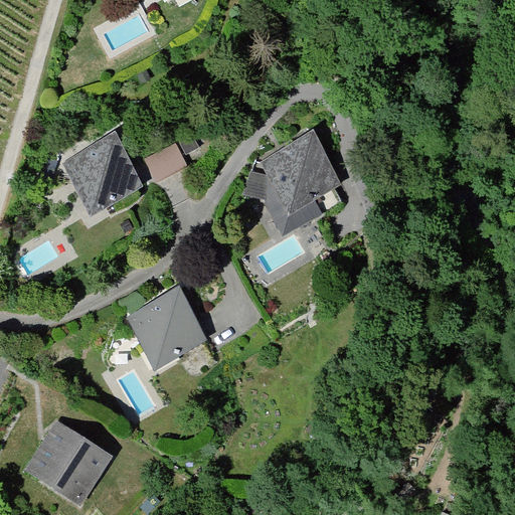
[(281,148),(256,162),(288,216),(343,185),(312,131),(281,148)]
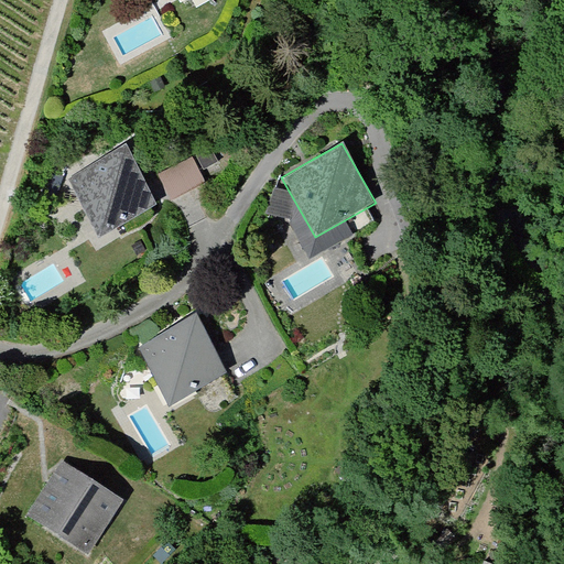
[(123,144),(64,177),(97,237),(156,204),(123,144)]
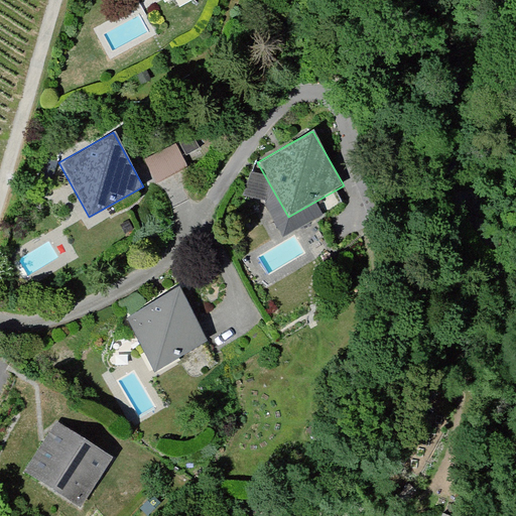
[(175,142),(143,159),(156,184),(189,167),(175,142)]
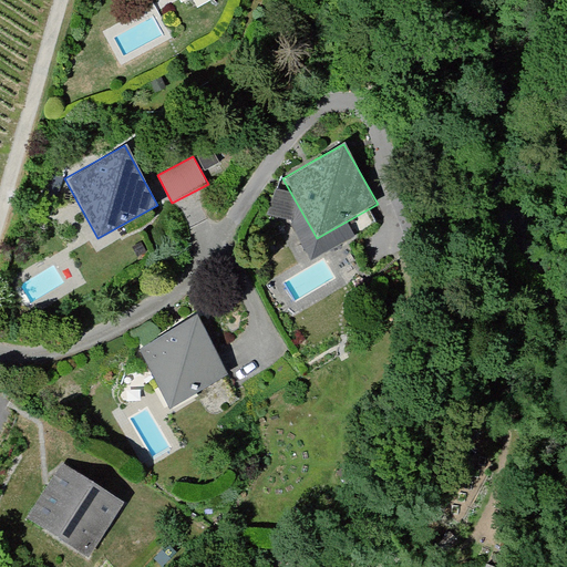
[(297,237),(286,244),(300,267),(310,260),(297,237)]
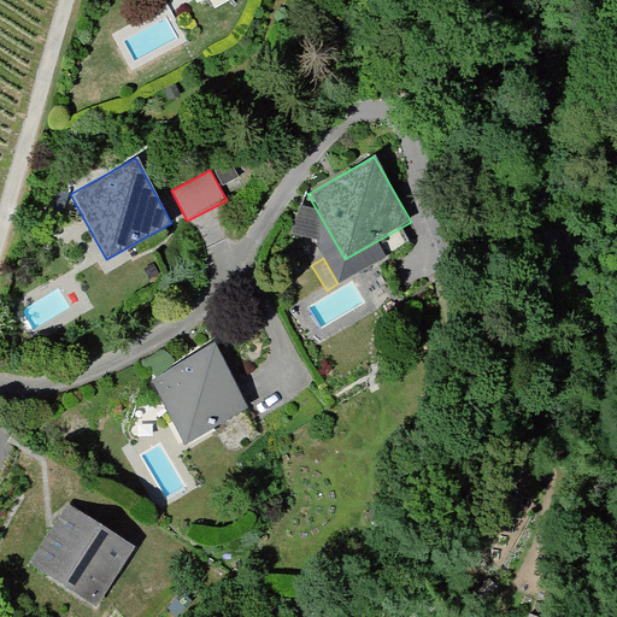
[(215,341),(150,376),(186,444),(251,407),(215,341)]
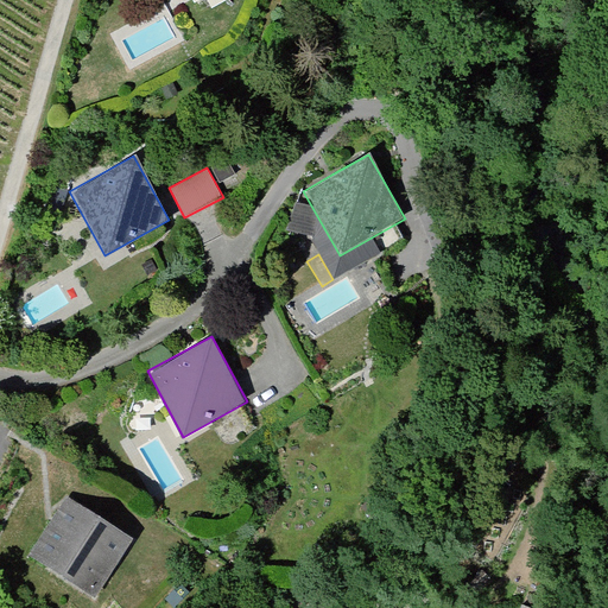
[(51,519),(26,558),(95,601),(134,539),(65,496),(51,519)]
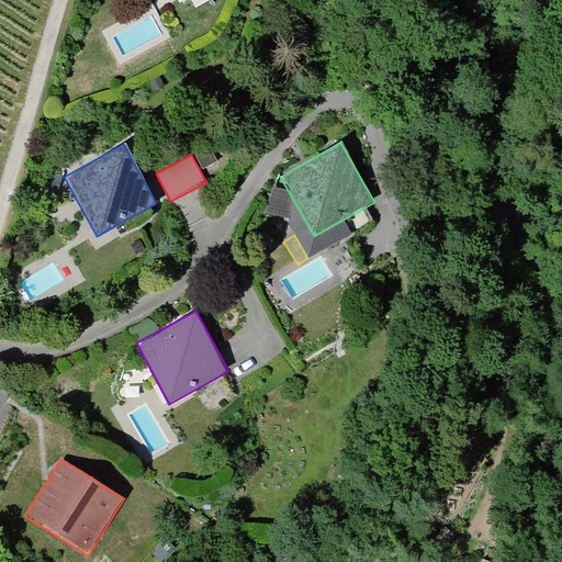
All buildings are outlined.
